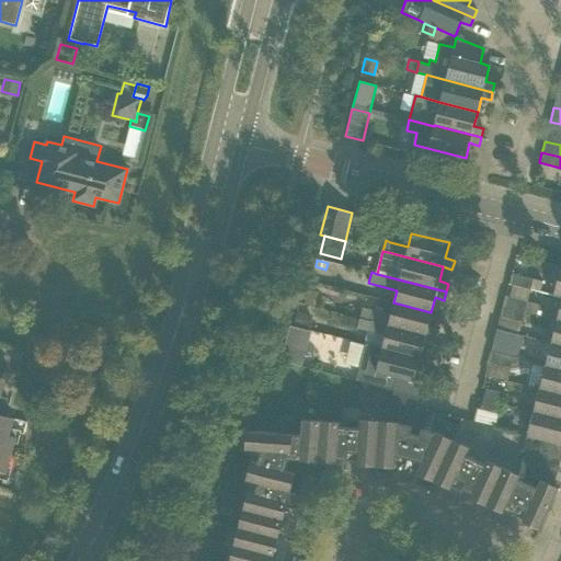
[(513,285),(529,289),(530,289),(540,292),(542,282),(515,274),(513,285)]
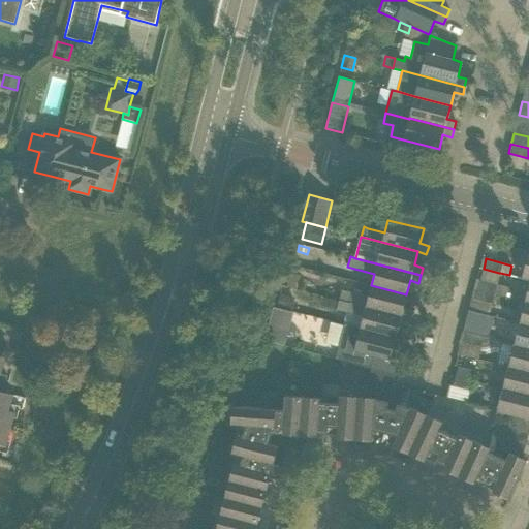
[(289,273),(286,287),(296,289),(300,276),(289,273)]
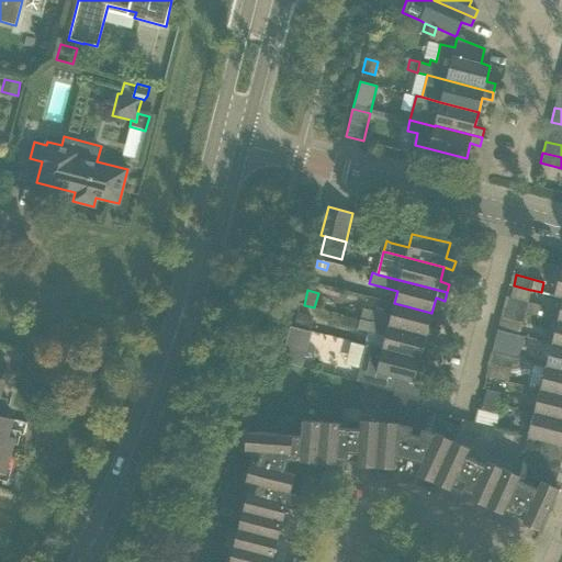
[(510,298),(508,306),(507,308),(525,313),(537,316),(540,305),(510,298)]
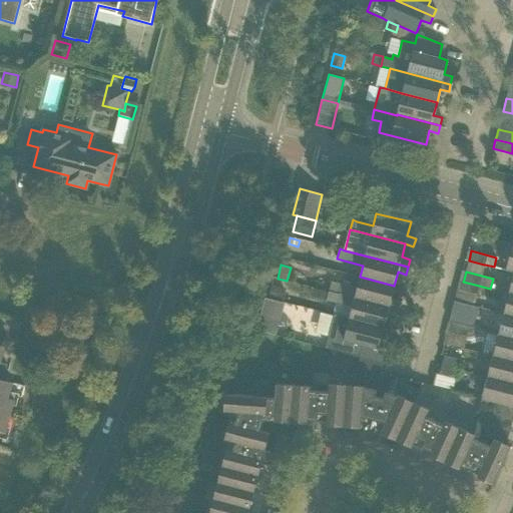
[(339,294),(397,309),(399,301),(391,299),(394,286),(360,277),(357,288),(341,284),(339,294)]
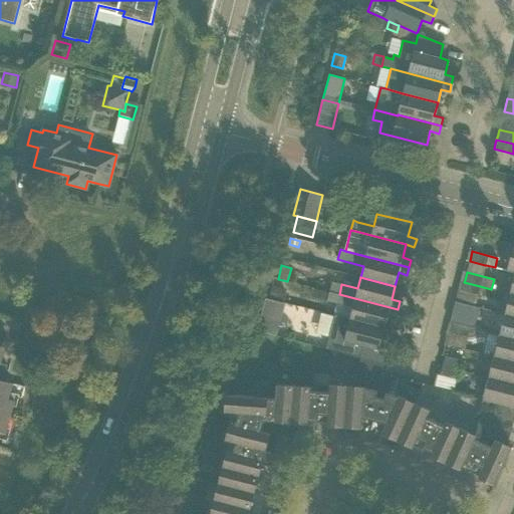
[(462,280),(461,279),(458,290),(478,295),(480,286),(464,282),(465,280),(462,280)]
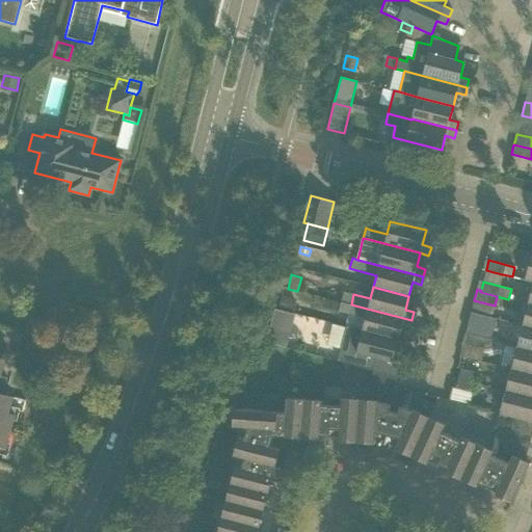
[(281,297),(277,310),(291,313),(294,300),(281,297)]
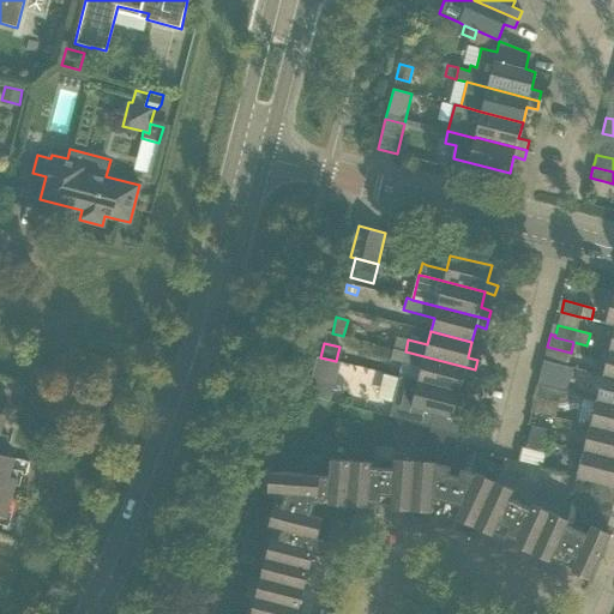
[(417,381),(459,392),(463,375),(473,378),(475,369),(405,351),(404,351),(393,349),(391,360),(421,367),(417,380),(417,381)]
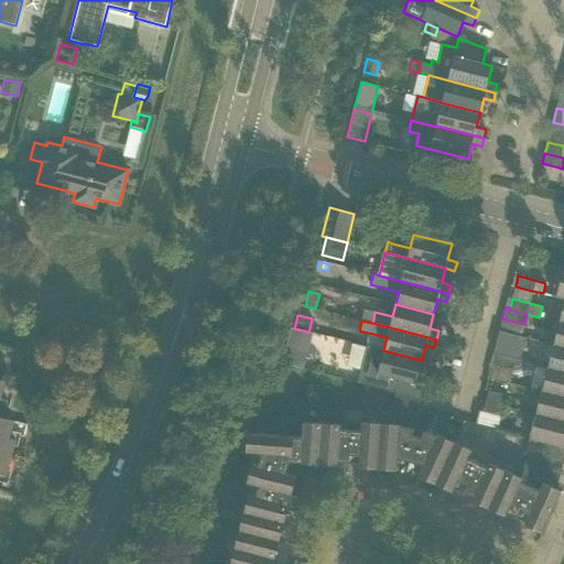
[(563,322),(560,322),(554,345),(563,347),(563,322)]
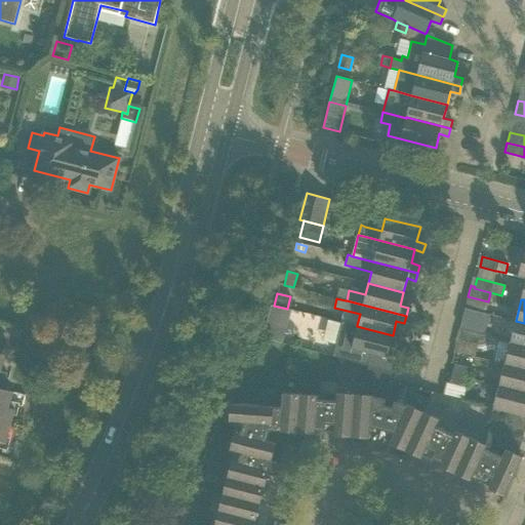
[(271,305),(267,322),(286,326),(290,310),(287,309),(274,306),(271,305)]
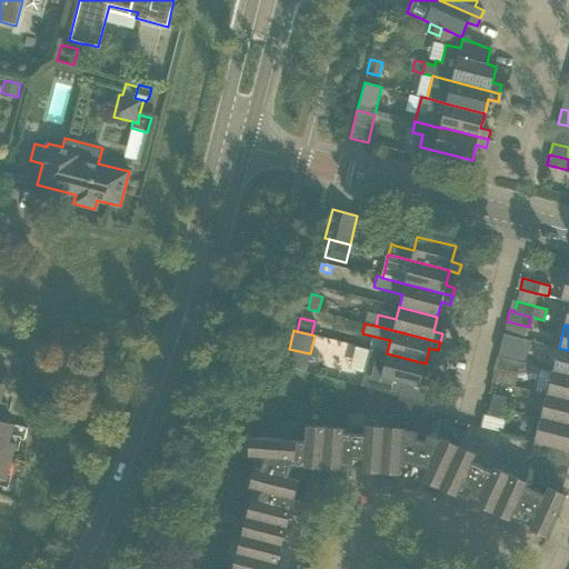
[(503,333),(497,357),(498,357),(502,358),(518,362),(520,362),(525,363),(530,340),(503,333)]
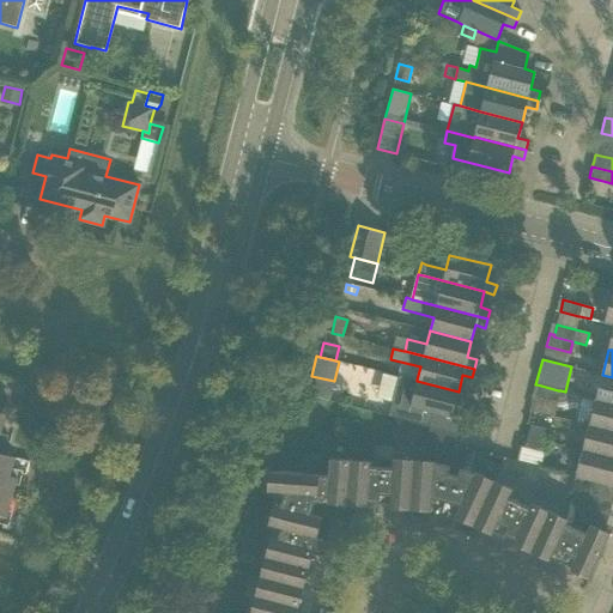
[(430,426),(459,434),(465,410),(454,407),(459,392),(417,381),(417,380),(399,375),(388,416),(430,426)]
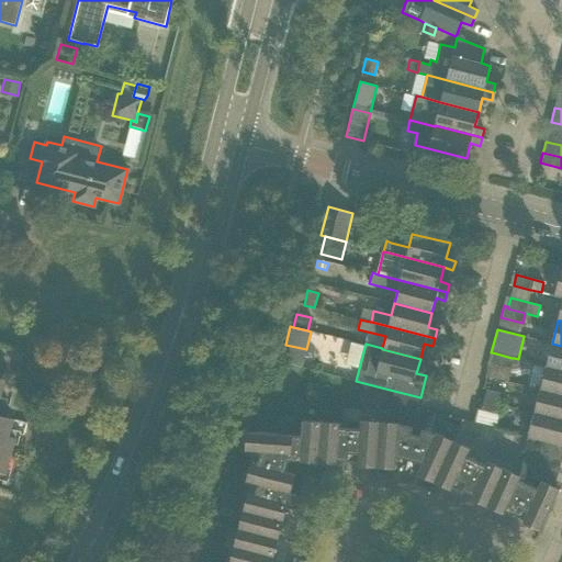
[(561,346),(552,344),(546,367),(561,370),(561,346)]
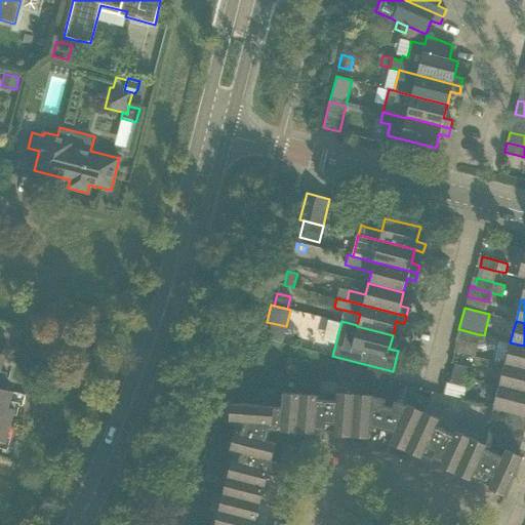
[(478,334),(463,330),(459,329),(456,338),(477,345),(480,334),(478,334)]
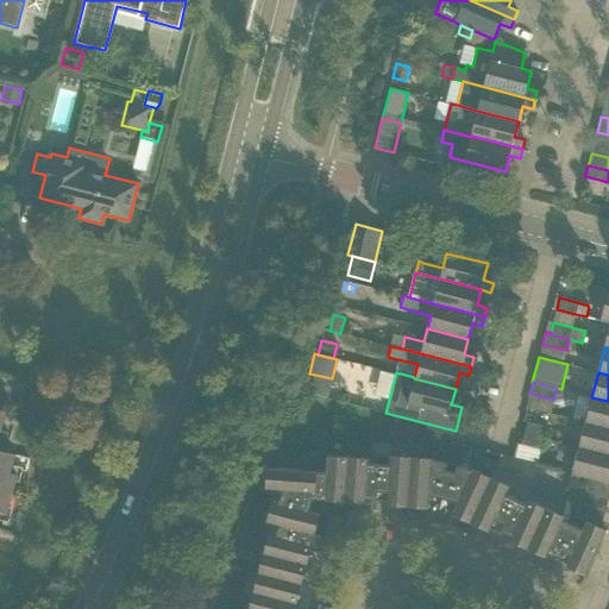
[(0,510),(7,513),(17,473),(10,471),(14,453),(2,450),(8,432),(0,429),(6,410),(0,409),(0,399),(2,389),(0,388),(0,510)]
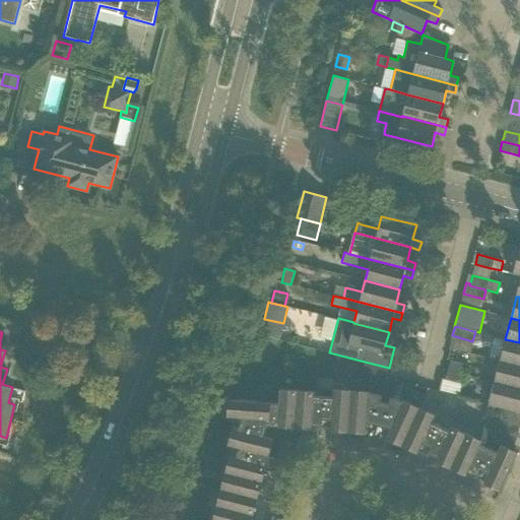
[(252,348),(262,353),(269,342),(259,336),(252,348)]
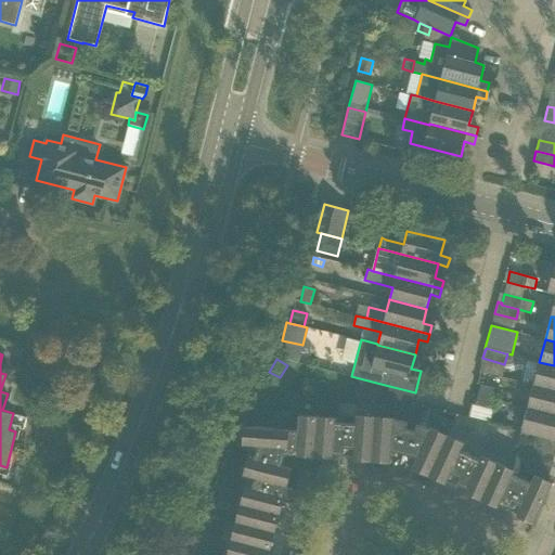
[(554,365),(539,362),(533,385),(554,389),(554,365)]
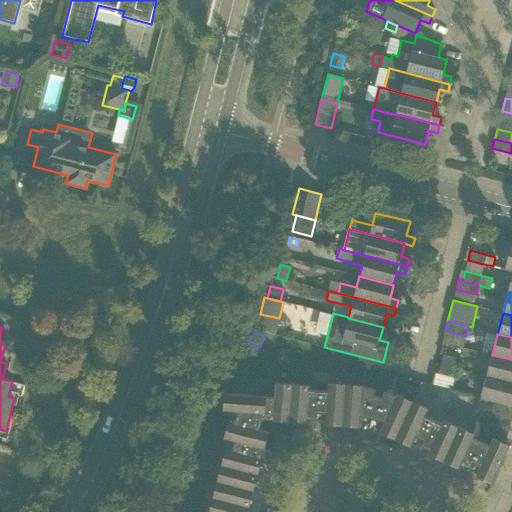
[(331,351),(330,363),(339,364),(340,352),(331,351)]
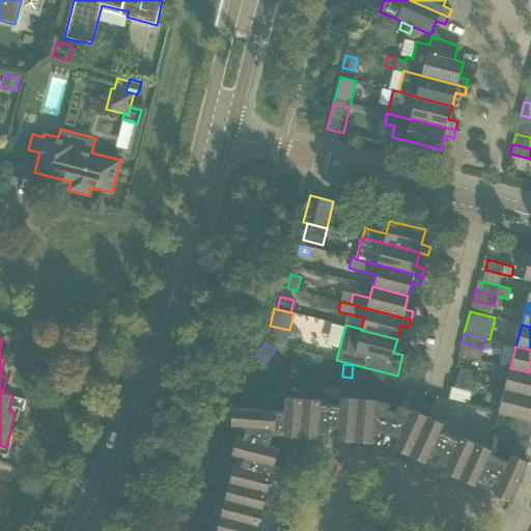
[(459,367),(457,378),(474,382),(476,371),(459,367)]
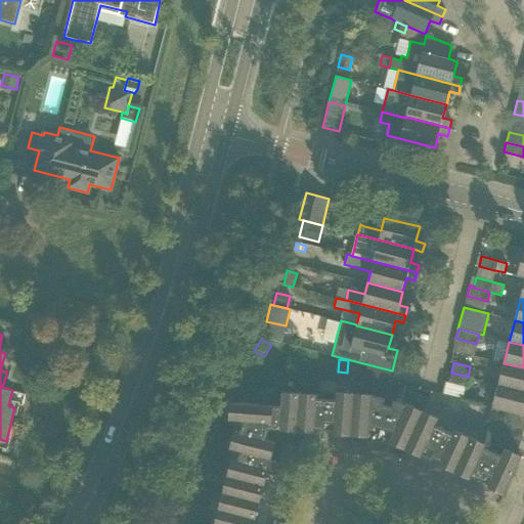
[(523,367),(504,363),(497,385),(523,391),(523,367)]
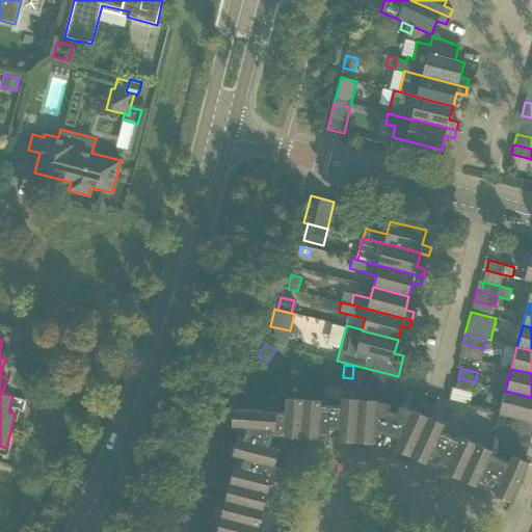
[(380,443),(389,410),(391,404),(384,403),(387,395),(393,396),(398,376),(373,370),(366,400),(341,398),(341,406),(322,404),(322,401),(267,396),(266,411),(234,408),(232,427),(245,428),(245,432),(243,440),(237,437),(233,456),(237,457),(217,531),(257,531),(271,476),(275,477),(278,477),(282,475),(283,472),(281,469),(278,467),(269,464),(271,456),(276,457),(278,448),(270,446),(273,435),(275,435),(275,430),(284,431),(283,436),(290,436),(290,429),(300,430),(300,437),(319,439),(319,435),(329,436),(329,429),(339,430),(338,441),(374,443),(374,441),(379,443),(378,445),(379,445),(380,443)]
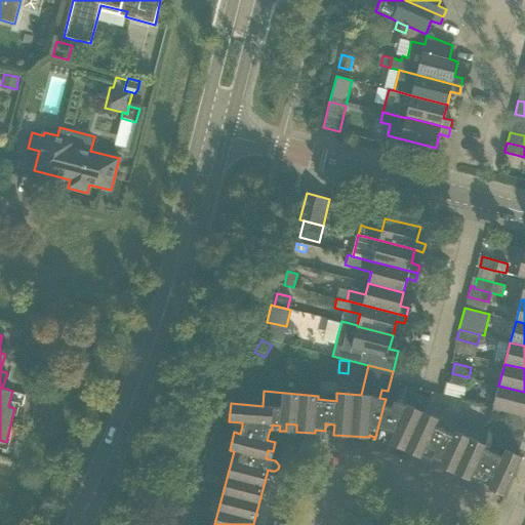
[(449,382),(467,387),(469,377),(452,373),(449,382)]
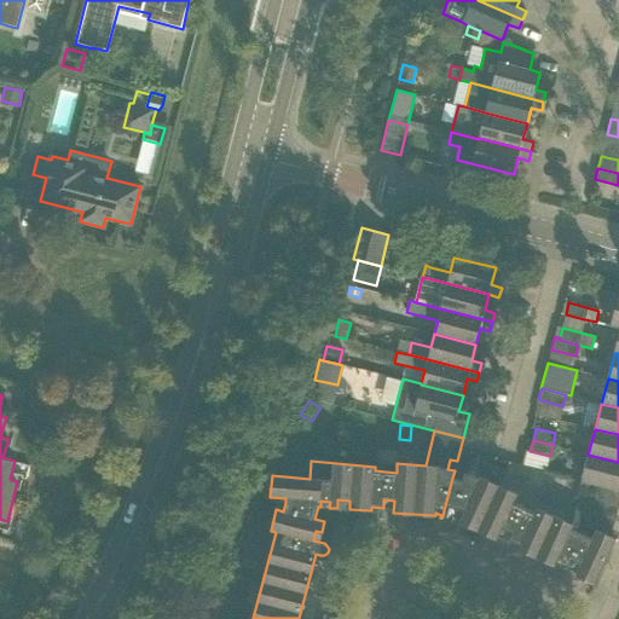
[(526,450),(521,464),(547,472),(550,456),(530,451),(526,450)]
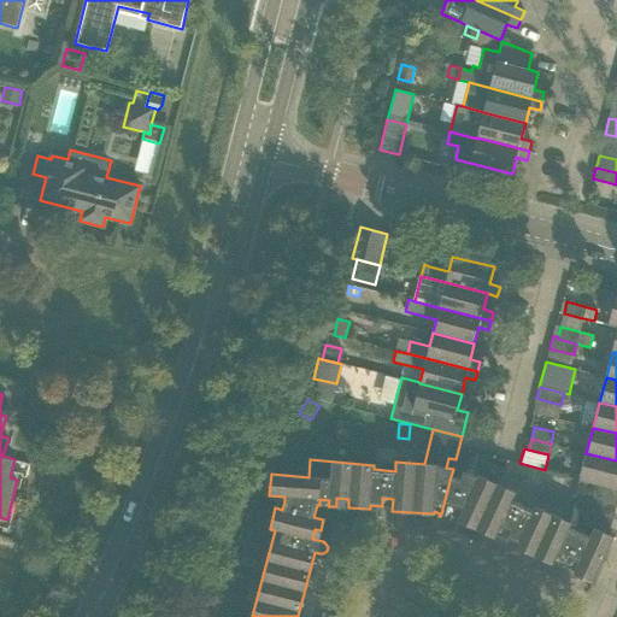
[(616,460),(586,453),(580,479),(592,482),(616,488),(616,460)]
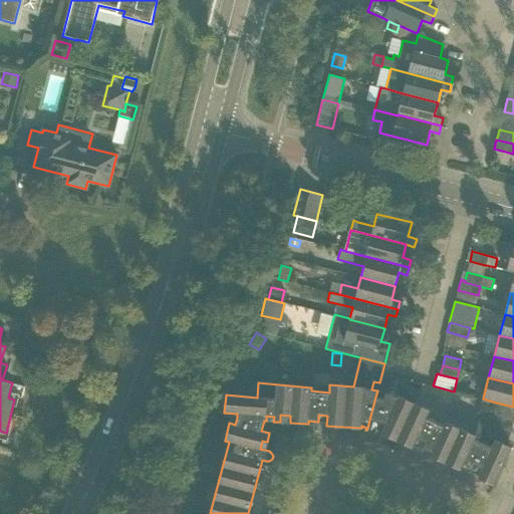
[(398,396),(386,393),(383,399),(375,430),(375,432),(376,432),(376,430),(381,432),(380,433),(413,448),(417,439),(425,442),(422,448),(431,452),(430,455),(446,463),(449,457),(458,461),(456,467),(460,469),(461,470),(463,467),(471,471),(474,464),(482,468),(478,477),(494,485),(511,447),(507,446),(494,440),(491,447),(475,440),(477,436),(445,422),(444,425),(427,418),(430,411),(398,396)]
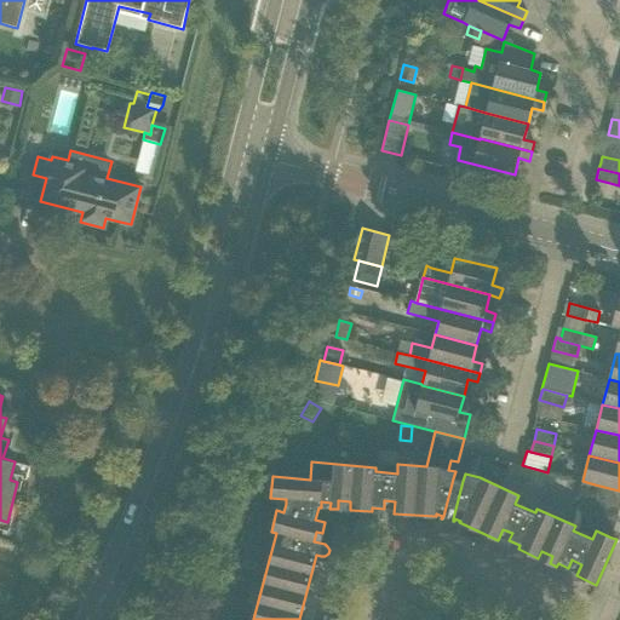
[(619,506),(619,505),(619,491),(595,484),(592,499),(619,506)]
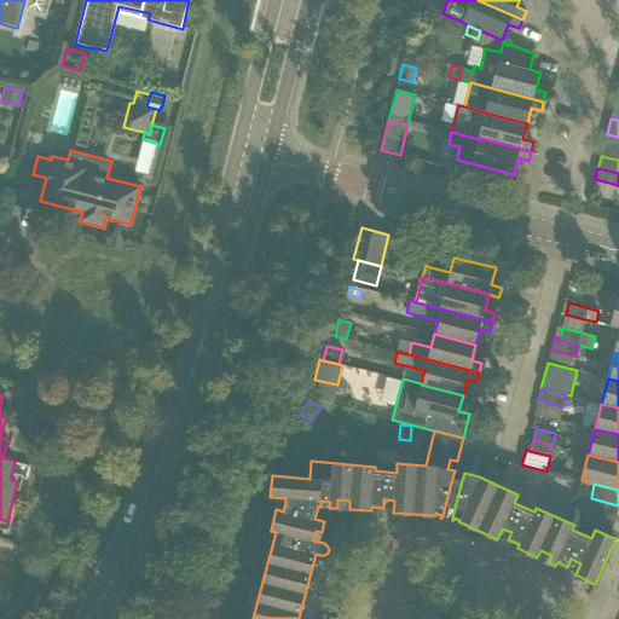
[(618,505),(591,498),(586,513),(614,521),(618,505)]
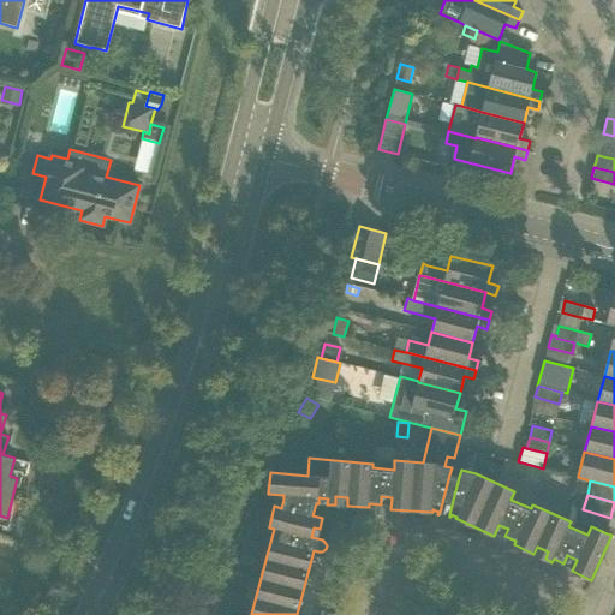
[(591,526),(607,533),(610,518),(583,509),(580,521),(591,526)]
